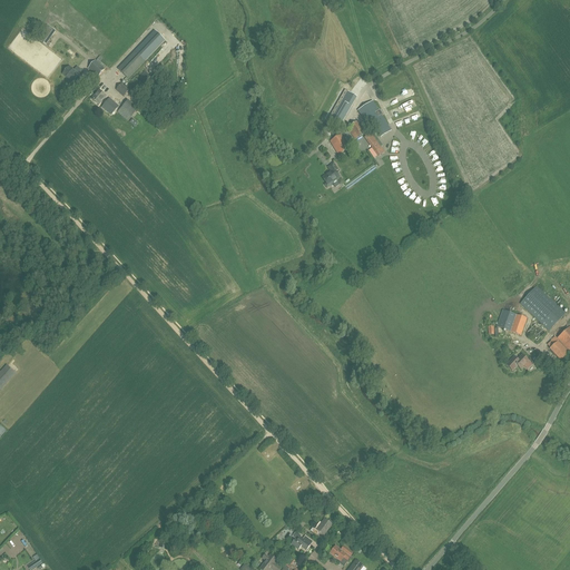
[(38,30),(41,32),(37,38),(45,43),(55,31),(43,22),(38,30)]
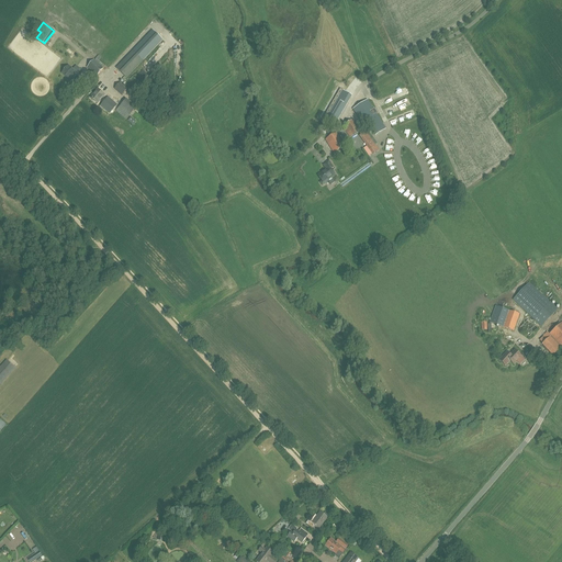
[(153,31),(116,68),(126,78),(163,40),(153,31)]
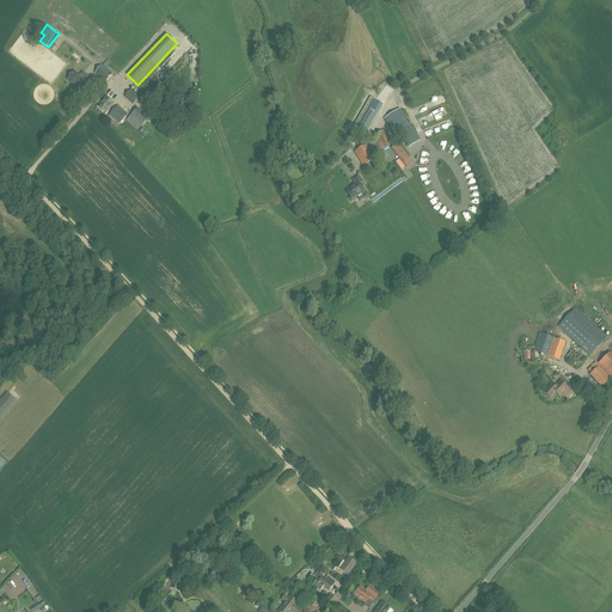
[(112,74),(103,66),(96,73),(105,83),(112,74)]
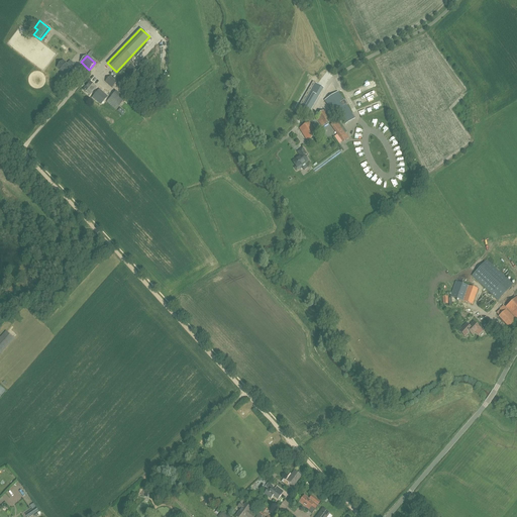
[(76,72),(63,61),(57,68),(66,75),(69,72),(73,75),(76,72)]
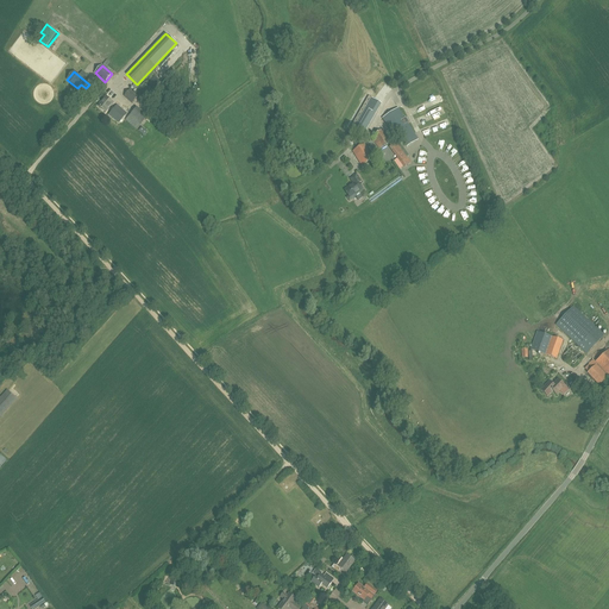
[(130,89),(124,96),(132,104),(138,96),(130,89)]
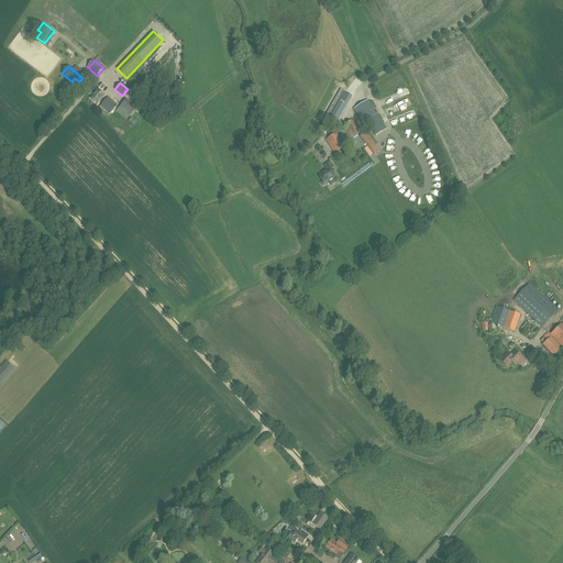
[(105,96),(98,89),(90,98),(97,103),(105,96)]
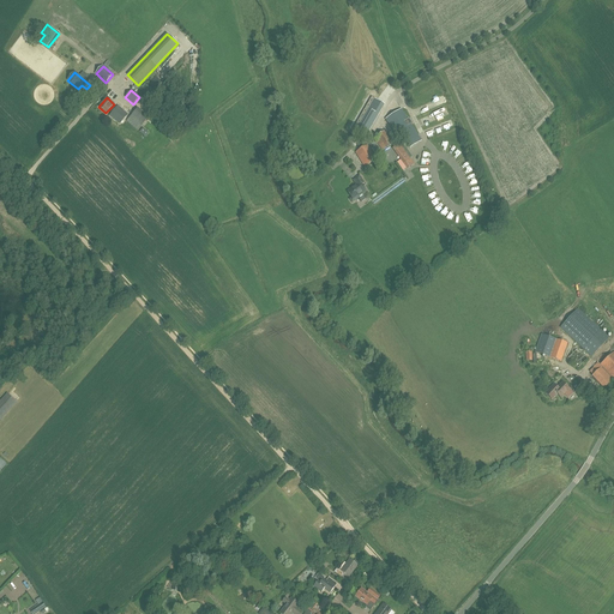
[(374,100),(372,104),(380,109),(383,104),(374,100)]
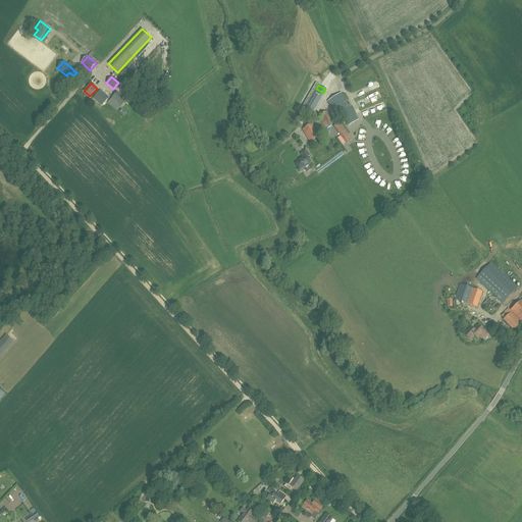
[(320,98),(323,93),(316,89),(313,93),(320,98)]
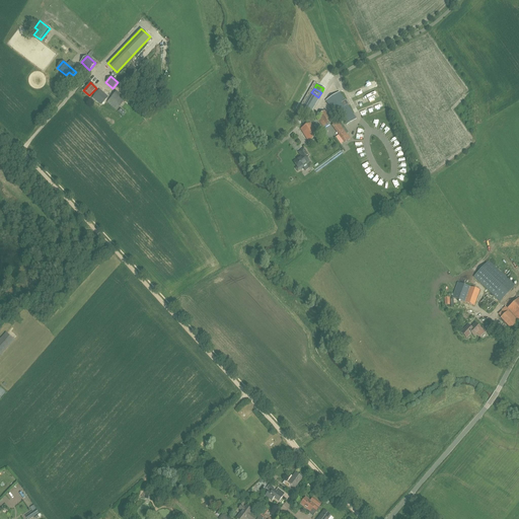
[(92,97),(100,104),(106,97),(99,90),(92,97)]
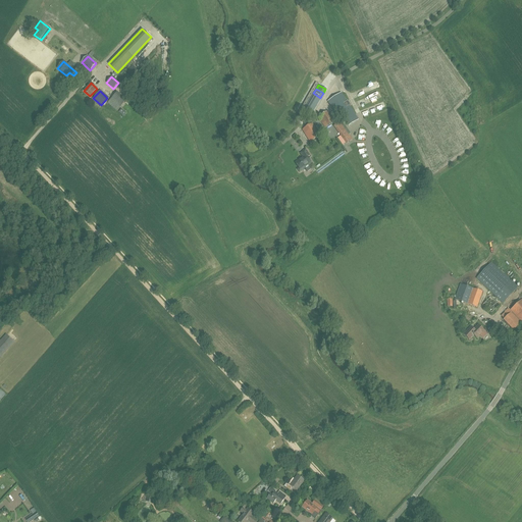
[(117,92),(116,94),(108,103),(117,111),(126,100),(117,92)]
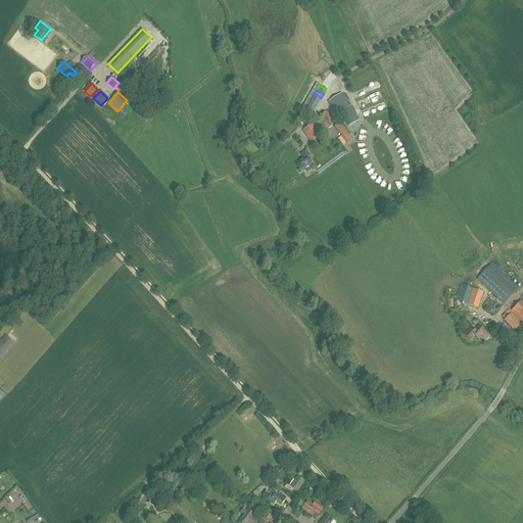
[(319,102),(321,98),(314,93),(311,98),(319,102)]
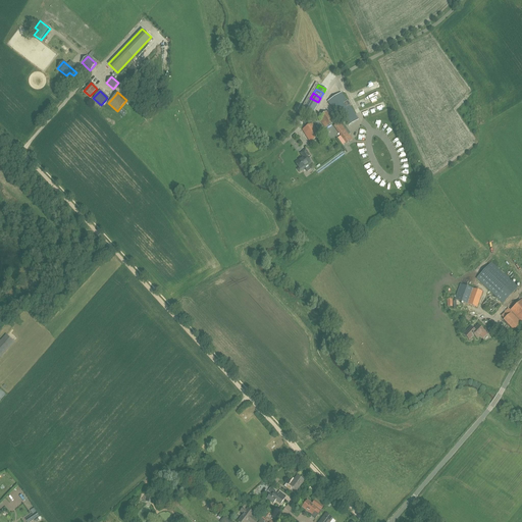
[(355,114),(341,93),(328,101),(337,115),(340,113),(345,121),(355,114)]
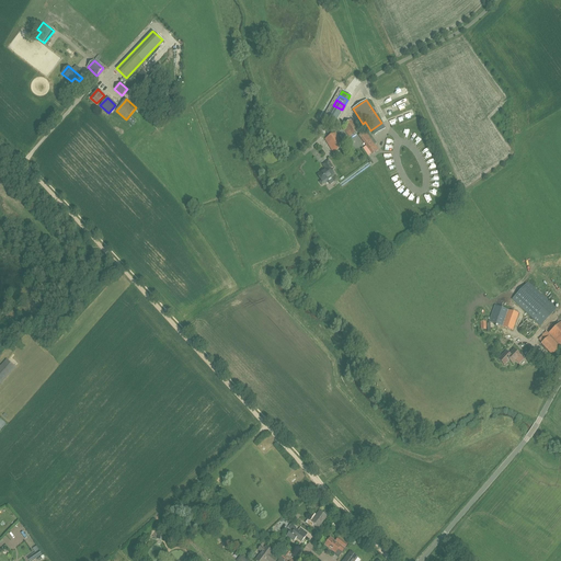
[(333,105),(331,110),(339,114),(342,110),(333,105)]
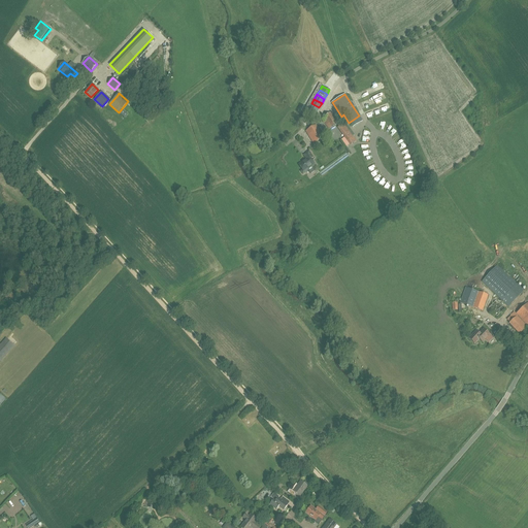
[(317,112),(319,107),(311,103),(308,107),(317,112)]
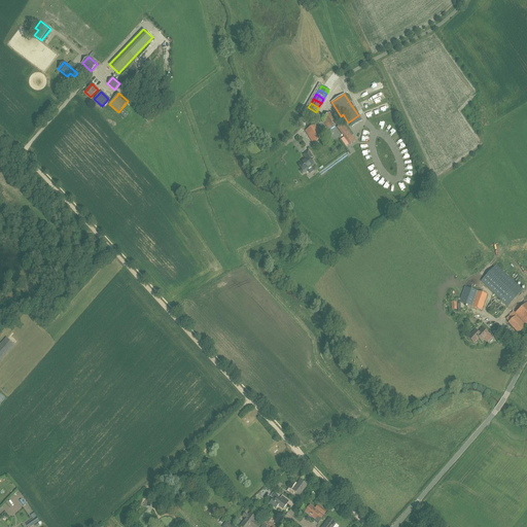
[(308,107),(306,112),(304,115),(308,117),(309,114),(313,116),(316,112),(308,107)]
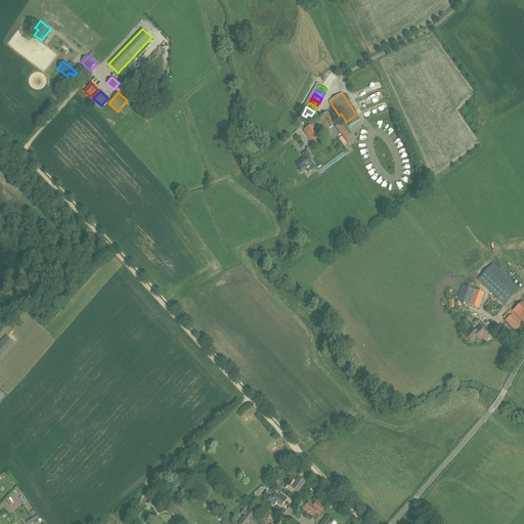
[(319,118),(326,128),(336,122),(330,112),(319,118)]
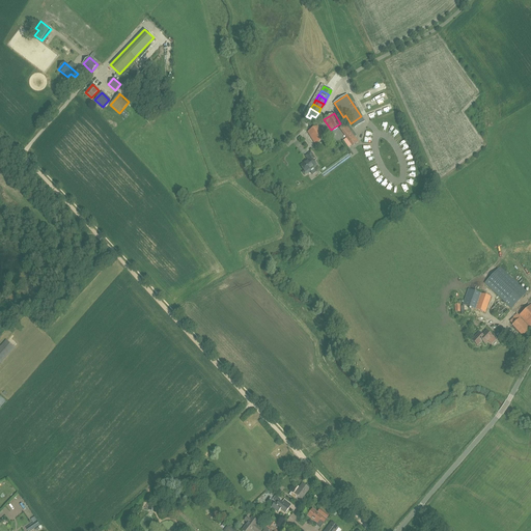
[(307,132),(315,144),(326,138),(317,126),(307,132)]
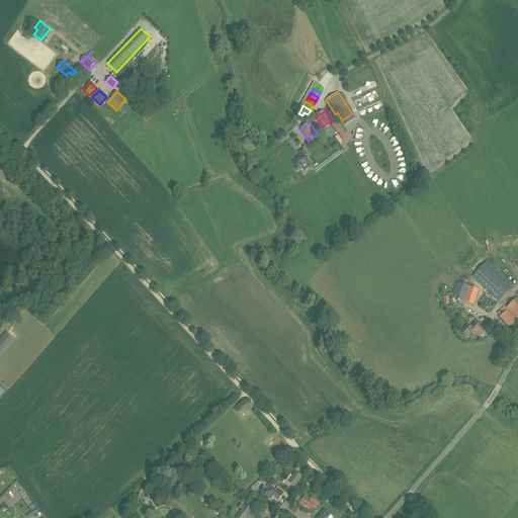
[(296,159),(293,161),(299,170),(303,167),(303,166),(309,161),(305,156),(307,154),(303,149),(298,152),(300,156),(299,157),(299,158),(297,159),(296,159)]
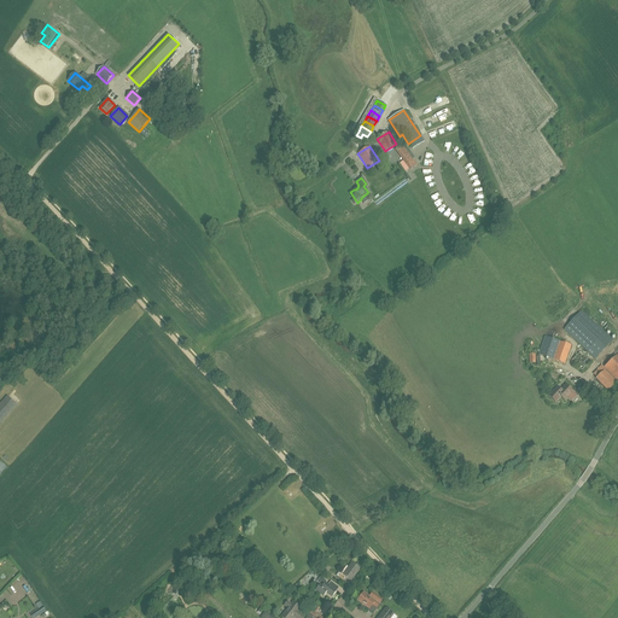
[(595,359),(613,340),(582,312),(564,330),(595,359)]
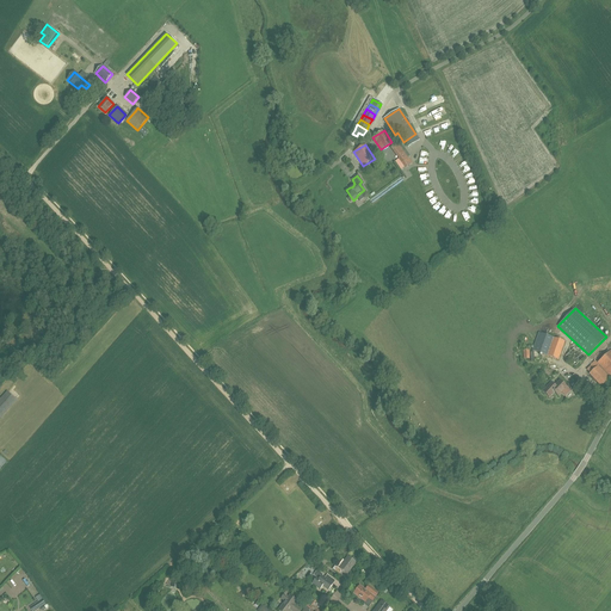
[(539,333),(532,351),(559,360),(565,343),(539,333)]
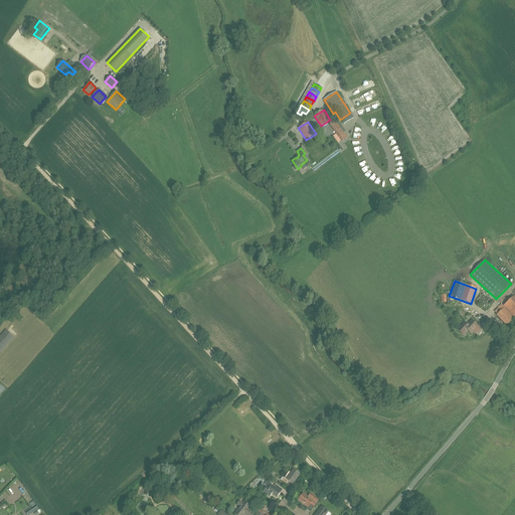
[(514,318),(514,296),(503,306),(505,308),(504,309),(514,319),(514,318)]
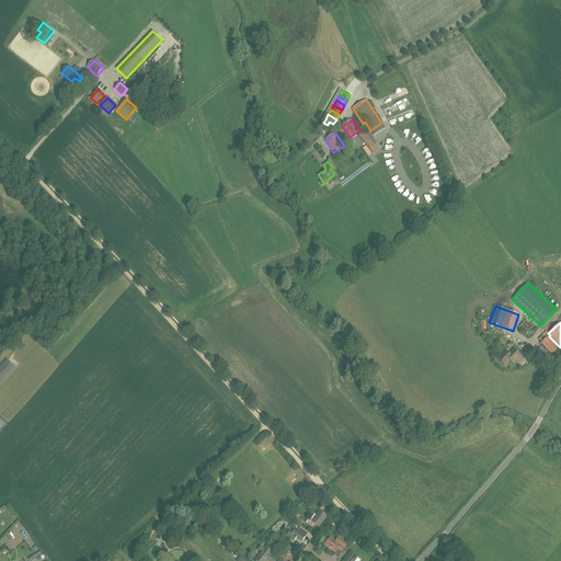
[(519,364),(524,358),(514,350),(510,354),(506,351),(499,359),(504,365),(508,359),(513,364),(516,361),(519,364)]
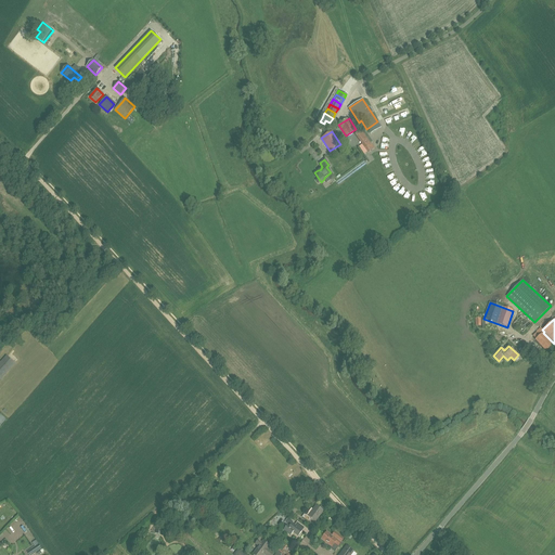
[(7,356),(0,362),(0,379),(15,363),(7,356)]
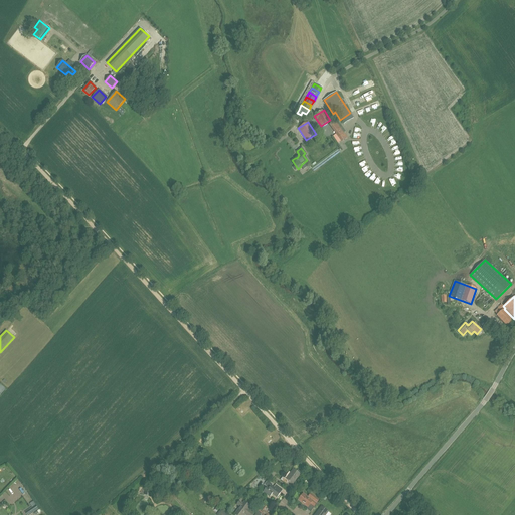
[(301,474),(300,474),(301,473),(298,470),(297,471),(294,469),(287,479),(283,476),(281,480),(287,484),(290,481),(293,484),(301,474)]
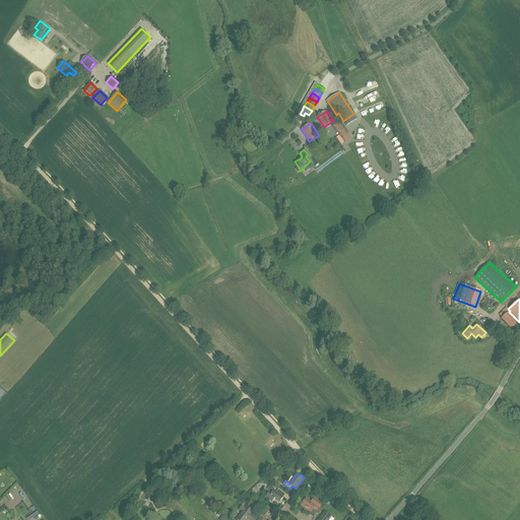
[(276,492),(274,490),(274,489),(269,485),(266,490),(269,492),(265,497),(272,502),(274,499),(279,503),(283,497),(281,496),(283,493),(278,489),(276,492)]
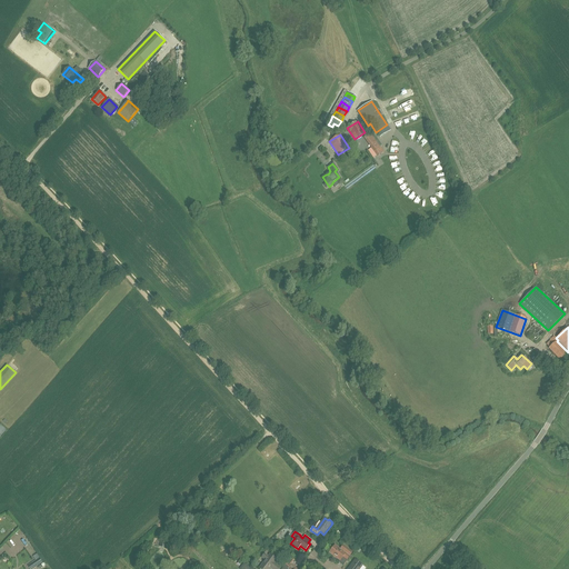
[(343,546),(341,549),(336,545),(330,552),(340,560),(343,557),(347,559),(352,552),(343,546)]
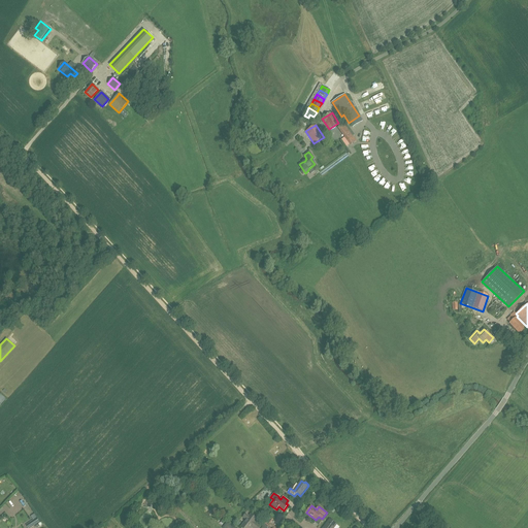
[(250,516),(246,514),(243,518),(246,520),(240,527),(241,527),(251,527),(252,527),(253,527),(258,527),(260,526),(255,523),(257,520),(251,515),(250,516)]
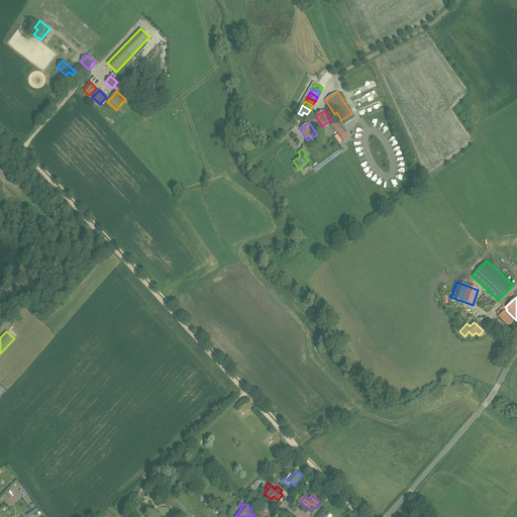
[(264,516),(263,516),(270,516),(269,516),(268,516),(264,513),(265,513),(268,509),(265,506),(260,512),(264,516)]
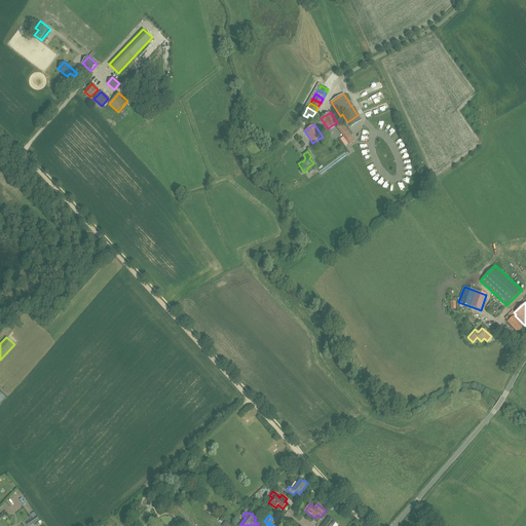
[(39,520),(36,516),(33,518),(29,521),(32,525),(39,520)]
